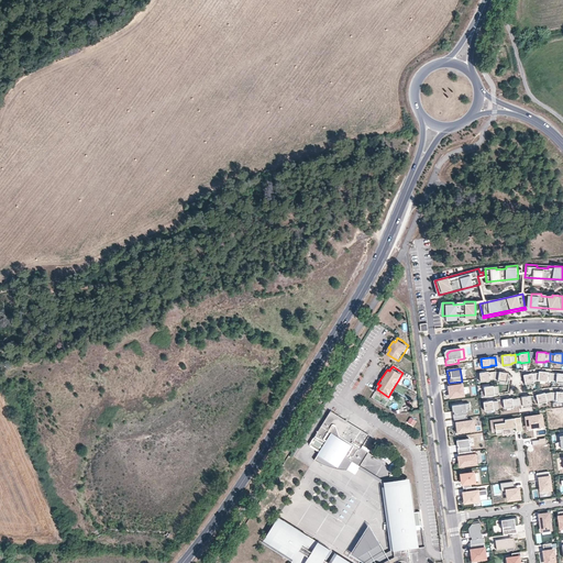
[(539,373),(538,381),(548,382),(548,381),(552,381),(553,373),(549,373),(549,372),(539,371),(539,373)]
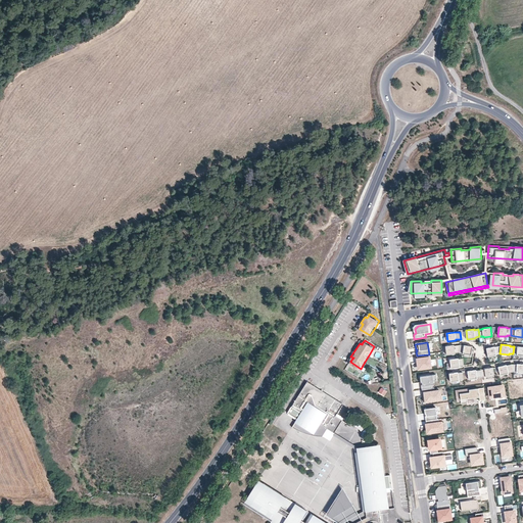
[(456,352),(460,352),(460,345),(454,345),(445,346),(446,354),(456,353),(456,352)]
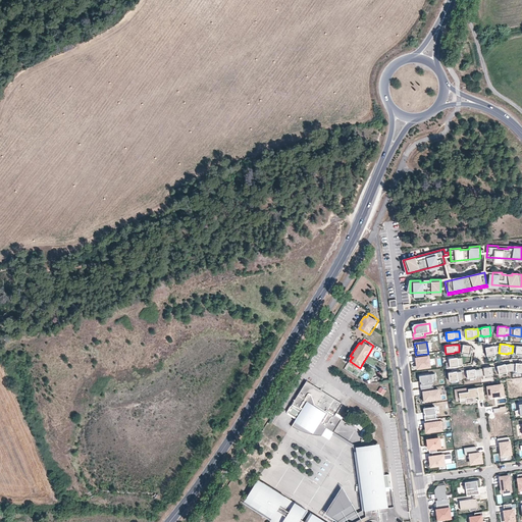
[(462,353),(470,354),(471,346),(463,345),(459,345),(459,352),(462,352),(462,353)]
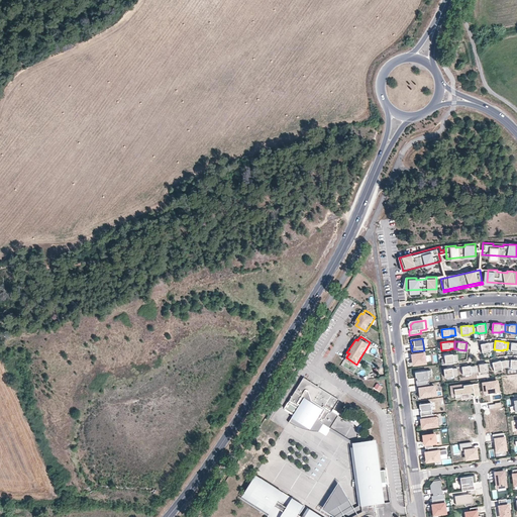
[(489,342),(481,344),(483,352),(490,351),(490,350),(494,349),(495,342),(489,343),(489,342)]
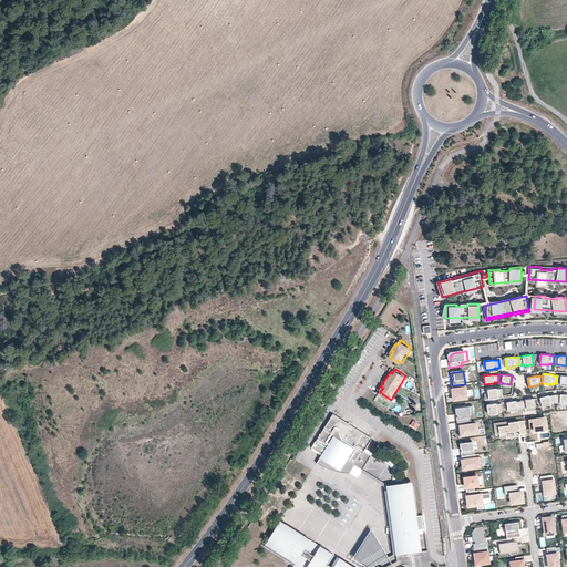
[(562,377),(557,375),(556,383),(560,383),(560,384),(566,384),(566,375),(562,375),(562,377)]
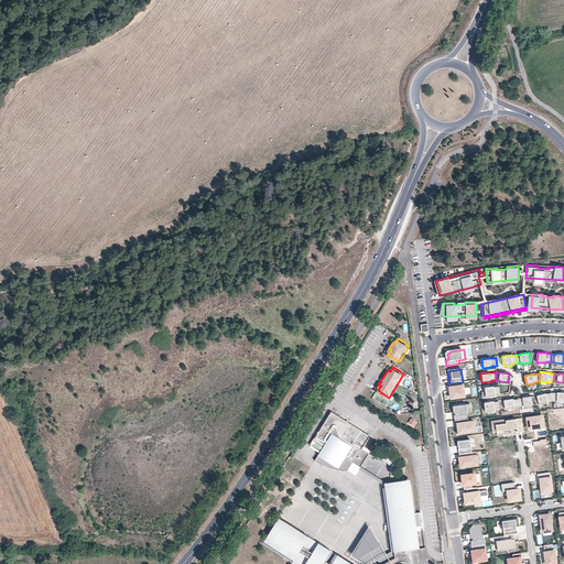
[(464,396),(462,382),(449,383),(449,389),(451,389),(451,391),(452,398),(464,396)]
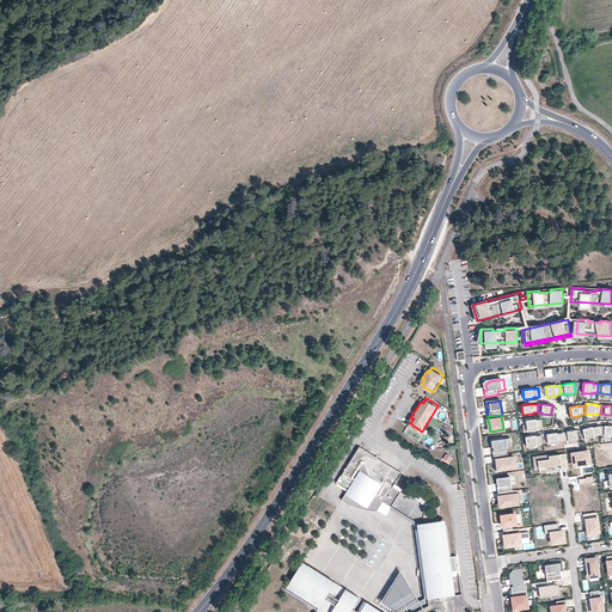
[(538,428),(543,428),(542,420),(537,420),(526,421),(527,430),(538,429),(538,428)]
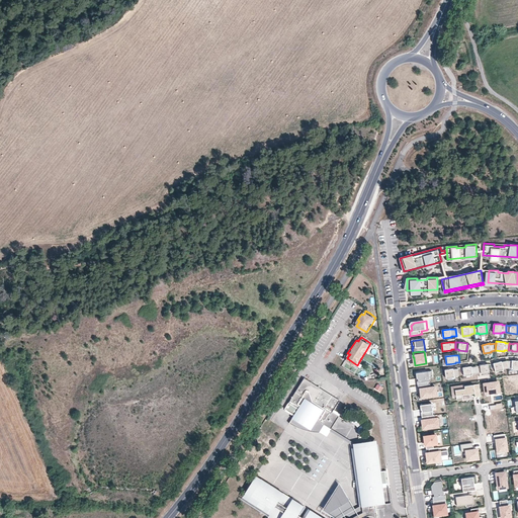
[(512,369),(517,368),(517,360),(512,360),(512,361),(507,361),(508,368),(512,368),(512,369)]
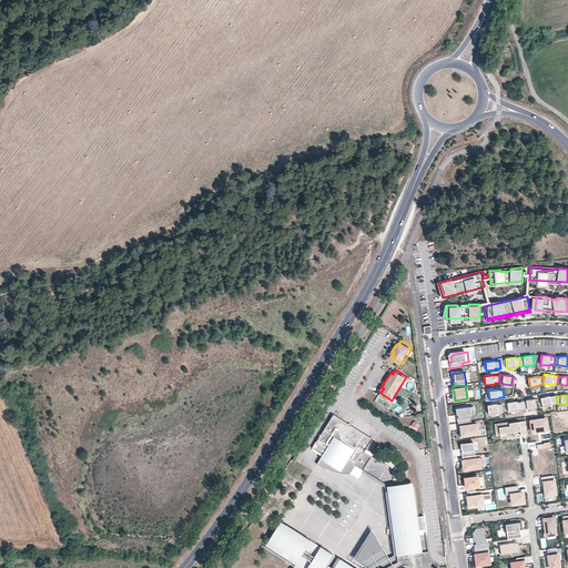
[(541,398),(544,407),(553,405),(557,404),(556,396),(550,397),(550,396),(541,398)]
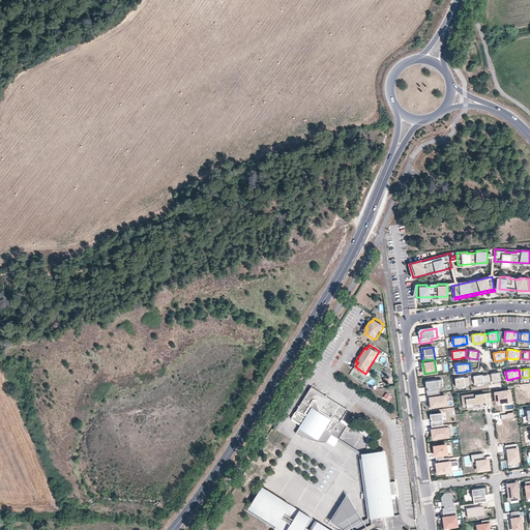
[(501,381),(500,372),(491,374),(487,375),(488,382),(492,381),(492,382),(501,381)]
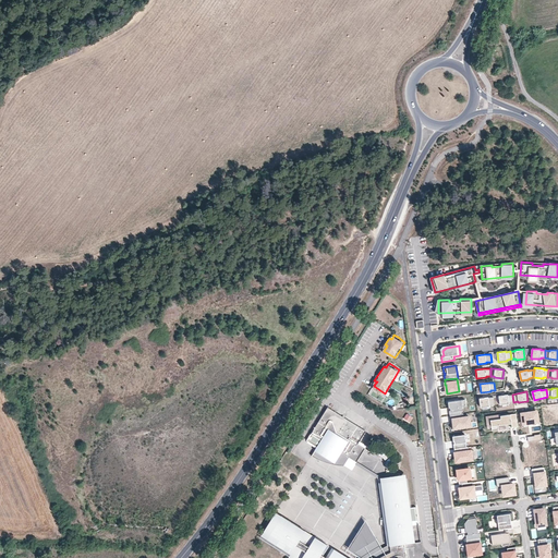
[(508,393),(499,396),(500,404),(509,403),(509,402),(513,402),(512,395),(508,395),(508,393)]
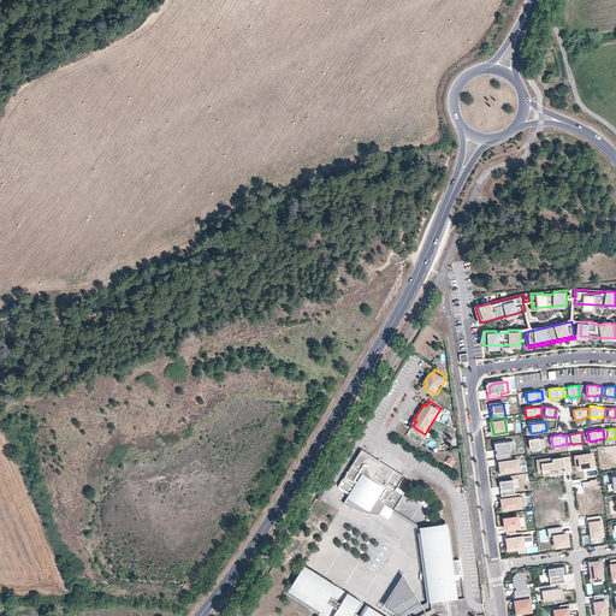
[(529,439),(531,450),(540,449),(540,448),(546,446),(545,438),(539,439),(539,438),(529,439)]
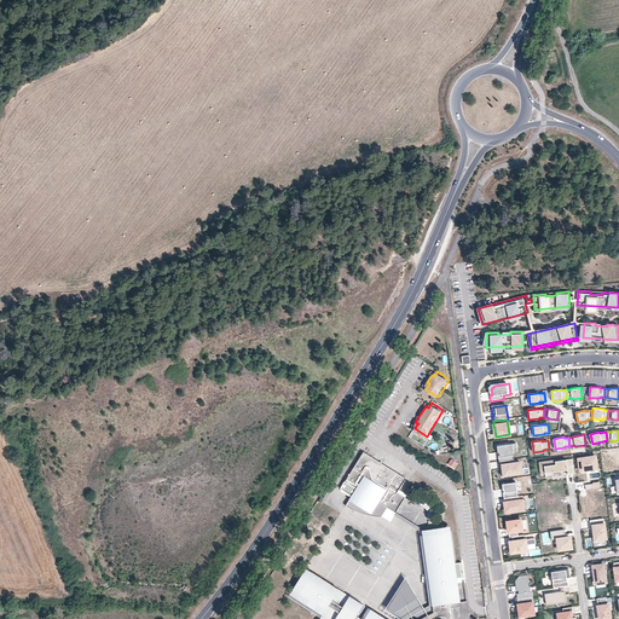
[(498,456),(499,461),(513,460),(513,455),(515,455),(514,451),(515,451),(515,444),(497,446),(498,453),(499,452),(501,456),(498,456)]
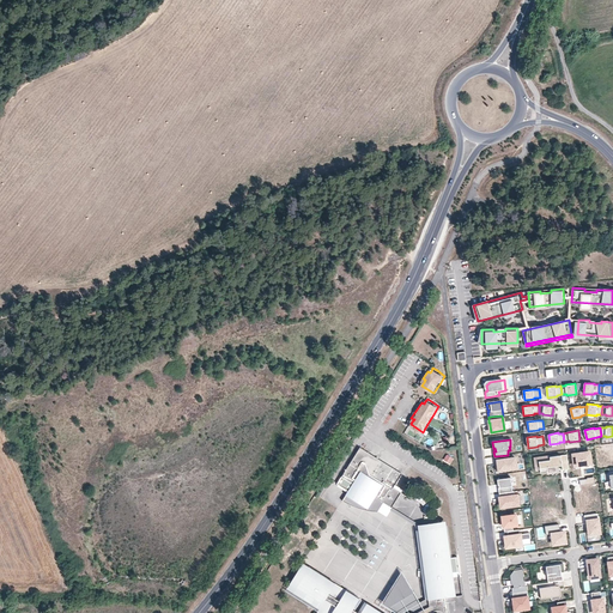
[(354,481),(344,498),(356,505),(368,509),(376,496),(386,501),(393,505),(402,491),(395,486),(404,472),(363,445),(344,475),(354,481)]
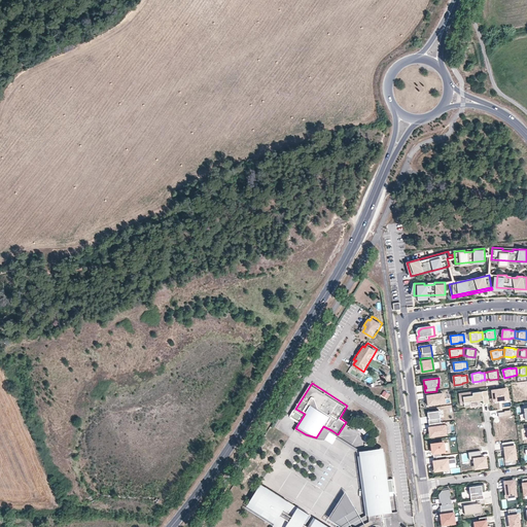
[(508,388),(491,390),(493,402),(500,401),(510,399),(508,388)]
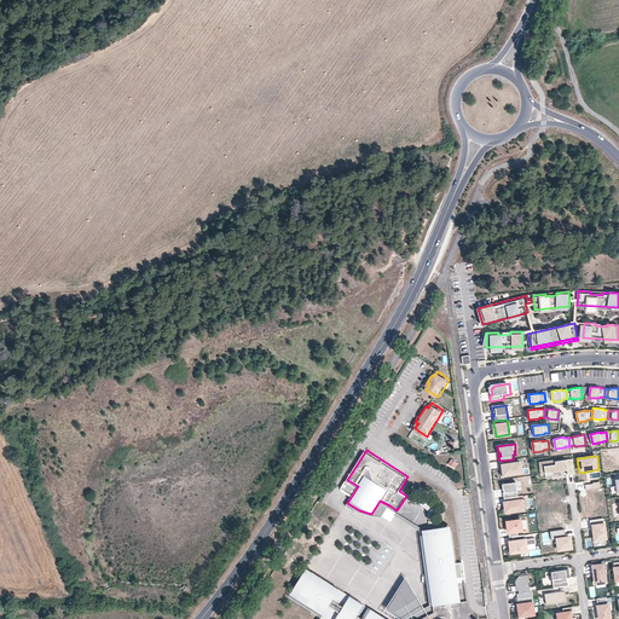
[(574,474),(573,458),(556,461),(556,464),(544,466),(547,478),(554,476),(553,472),(561,470),(560,469),(562,469),(565,468),(565,470),(568,469),(568,474),(574,474)]
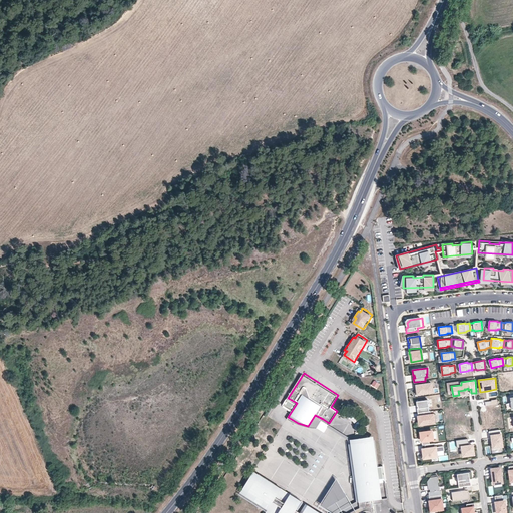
[(425,381),(414,382),(414,387),(417,386),(417,389),(415,389),(415,394),(432,392),(431,384),(427,385),(426,381),(425,381)]
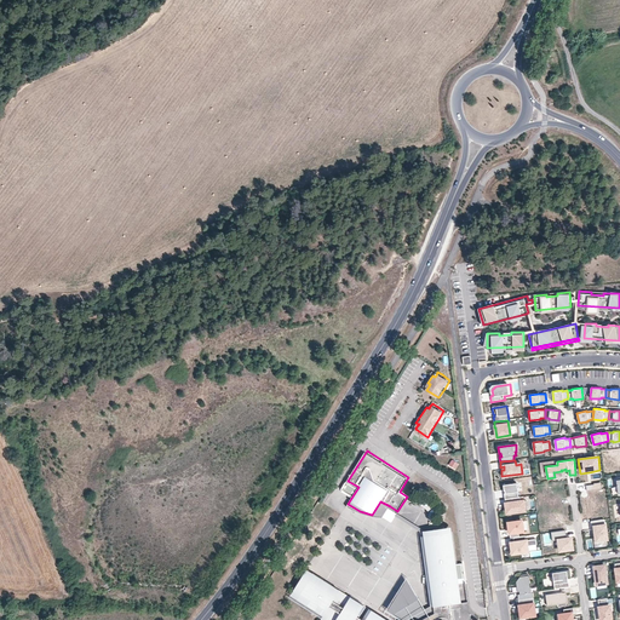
[(507,492),(509,501),(518,500),(518,493),(521,493),(521,484),(505,484),(505,492),(507,492)]
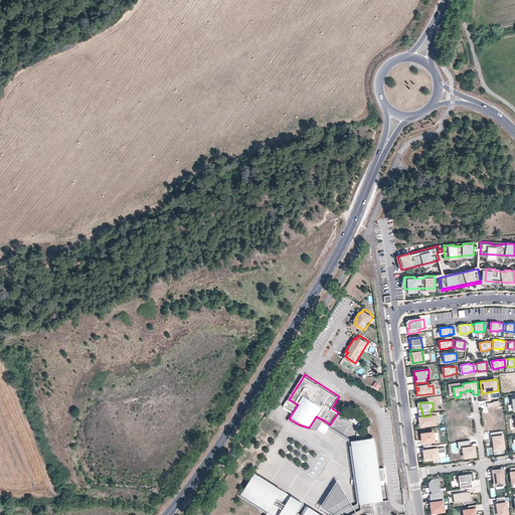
[(422,416),(420,416),(421,428),(440,426),(438,414),(431,415),(422,416)]
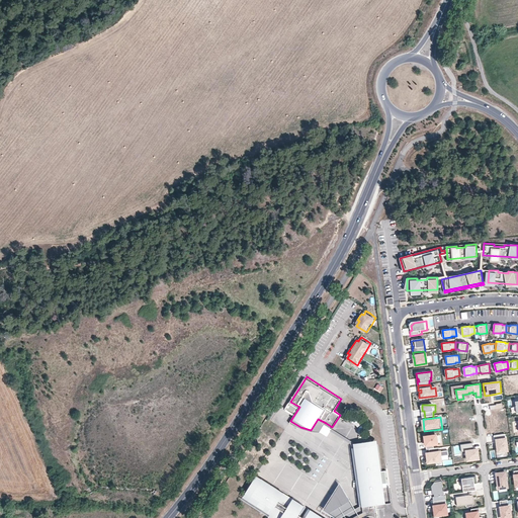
[(318,419),(311,430),(321,431),(324,425),(353,444),(361,509),(363,508),(355,443),(355,442),(332,427),(326,423),(318,419)]
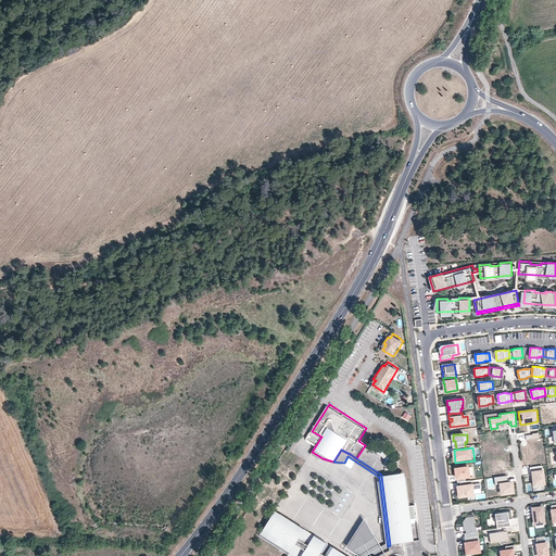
[(546,485),(544,470),(542,470),(542,466),(530,467),(530,471),(531,471),(532,479),(533,488),(546,485)]
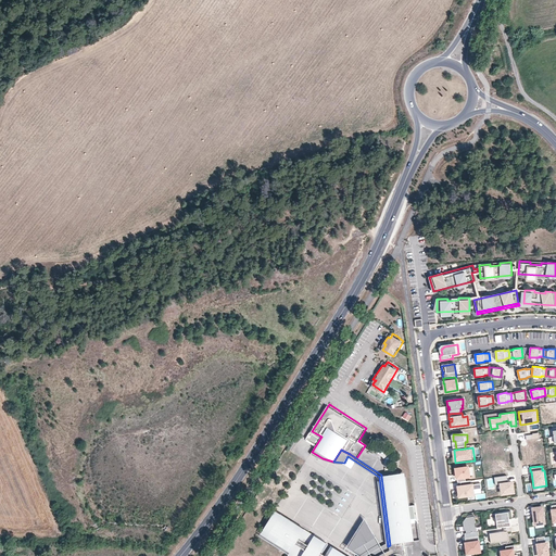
[(457,478),(457,482),(465,481),(465,477),(469,477),(468,467),(456,468),(456,475),(457,475),(457,477),(457,478)]
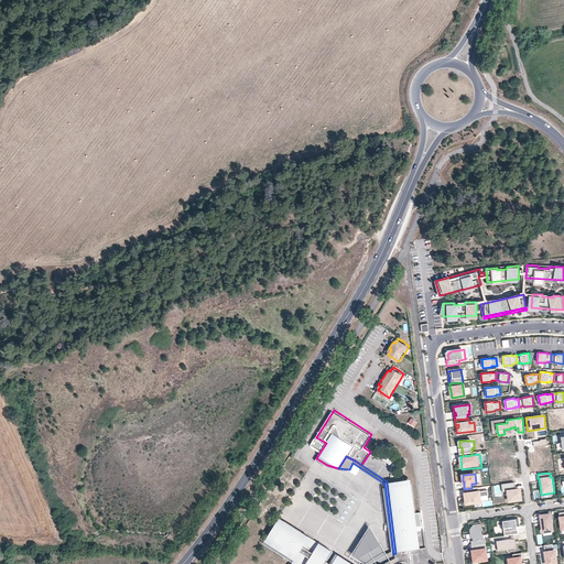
[(411,479),(387,483),(396,553),(393,554),(392,554),(391,555),(401,563),(407,563),(410,562),(410,563),(423,563),(429,562),(424,525),(418,527),(411,479)]
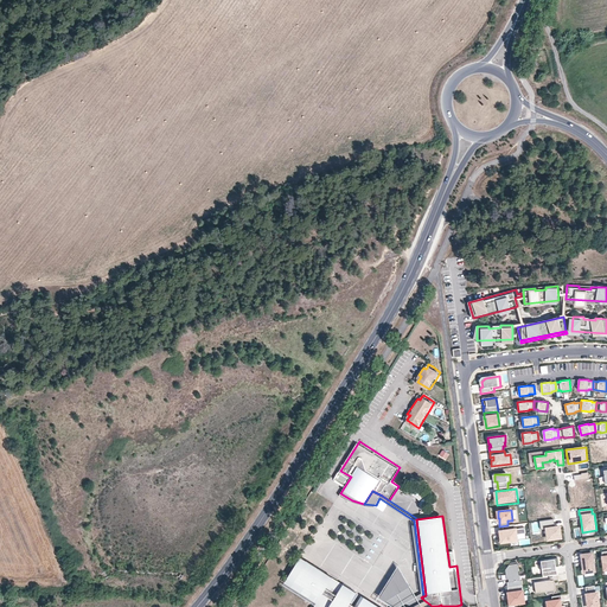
[(561,531),(561,526),(555,526),(554,518),(540,521),(541,529),(548,528),(549,541),(562,538),(561,531)]
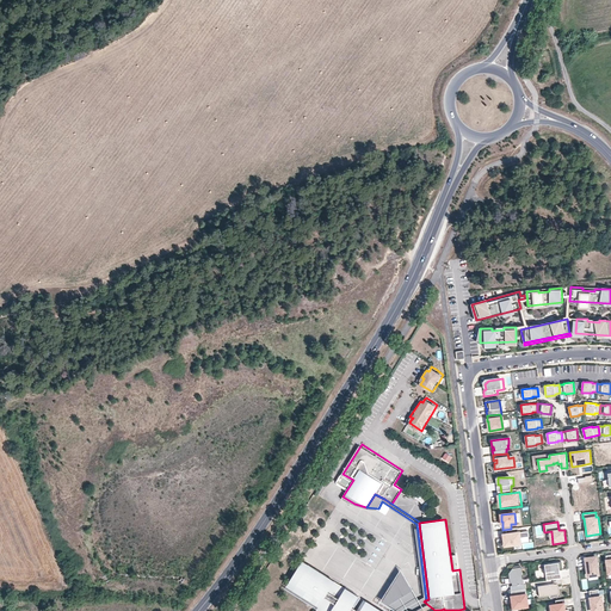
[(511,529),(503,530),(505,545),(519,543),(519,538),(530,537),(529,531),(518,532),(518,528),(511,529)]
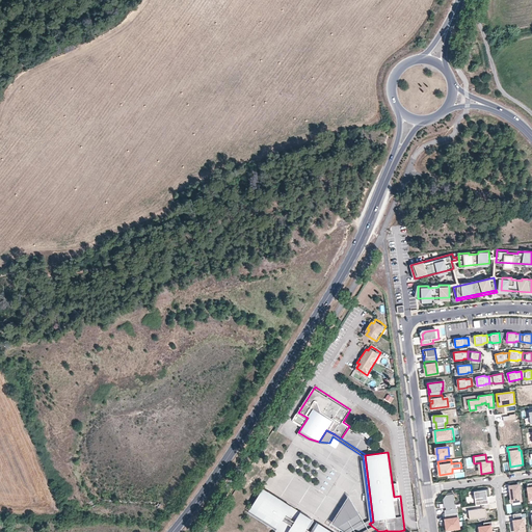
[(519,485),(510,486),(510,490),(511,490),(511,491),(511,494),(510,494),(512,502),(521,501),(519,485)]
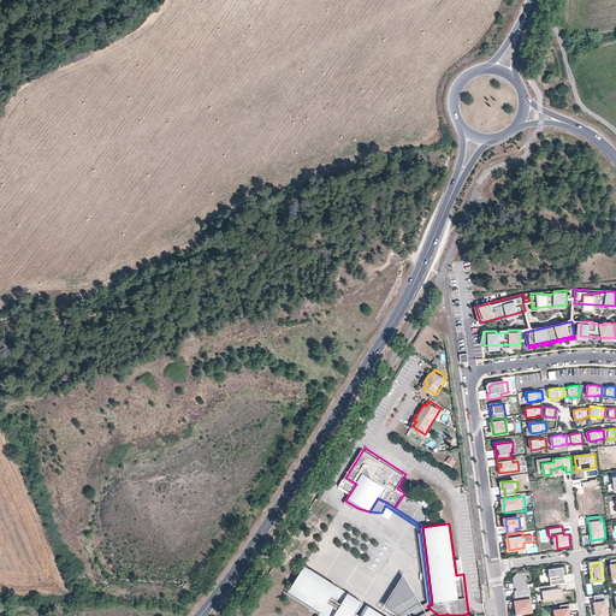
[(296,593),(312,568),(307,564),(290,590),(296,593)]
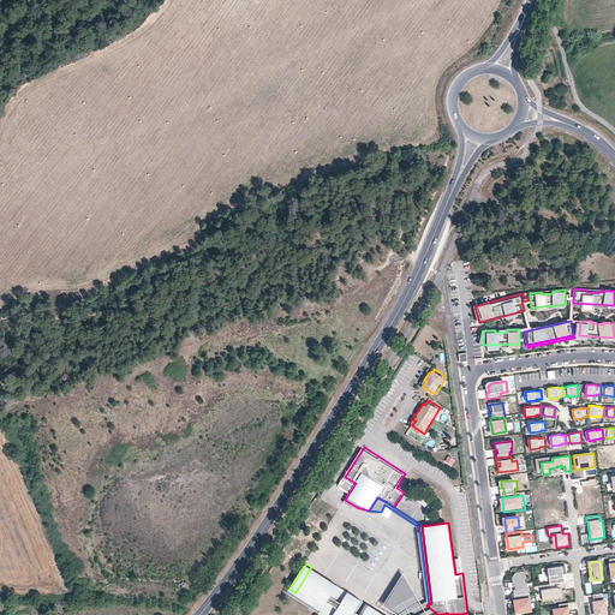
[(550,585),(557,584),(566,584),(565,578),(563,578),(563,577),(563,575),(567,574),(566,566),(550,568),(553,579),(549,580),(550,585)]
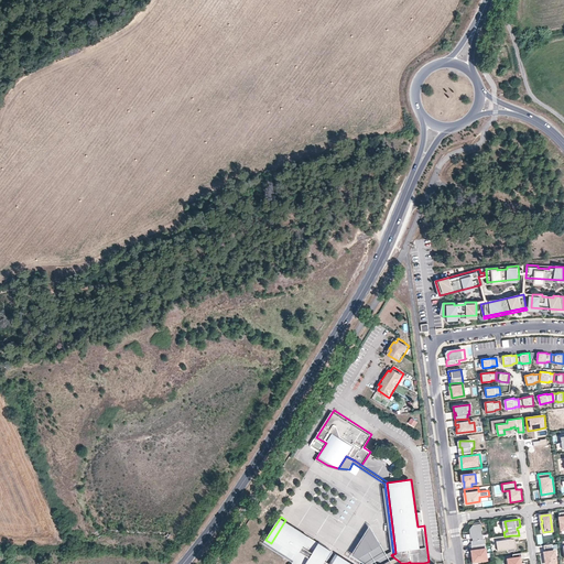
[(302,530),(285,520),(271,543),(294,559),(301,548),(295,544),(296,541),(295,540),(302,530)]
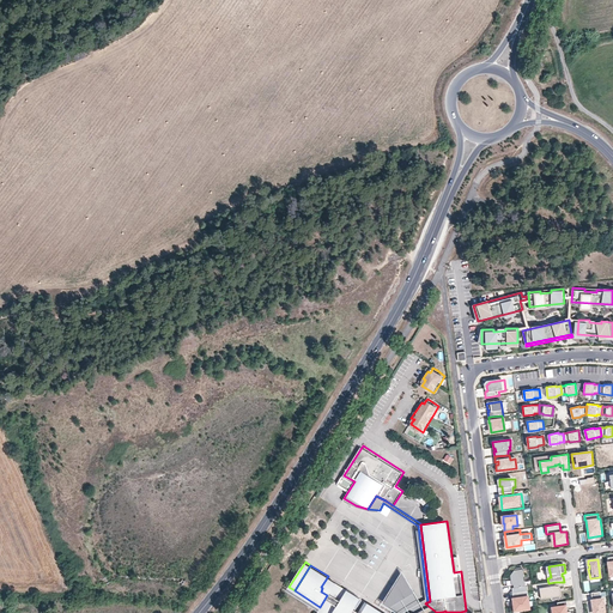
[(424,605),(402,569),(380,606),(389,612),(413,612),(417,610),(420,607),(424,605)]
